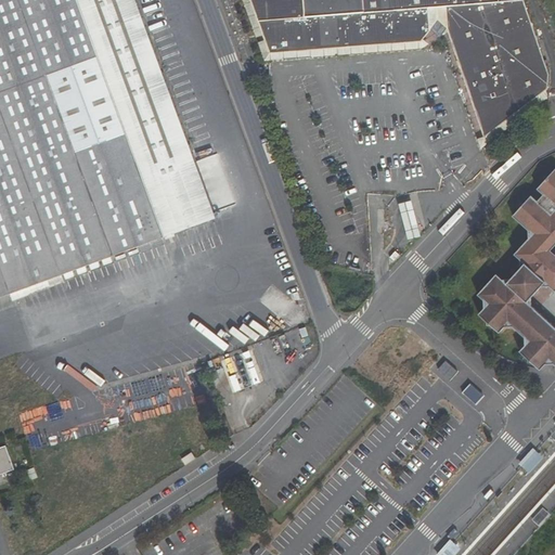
[(138,0),(0,0),(0,297),(218,218),(138,0)]
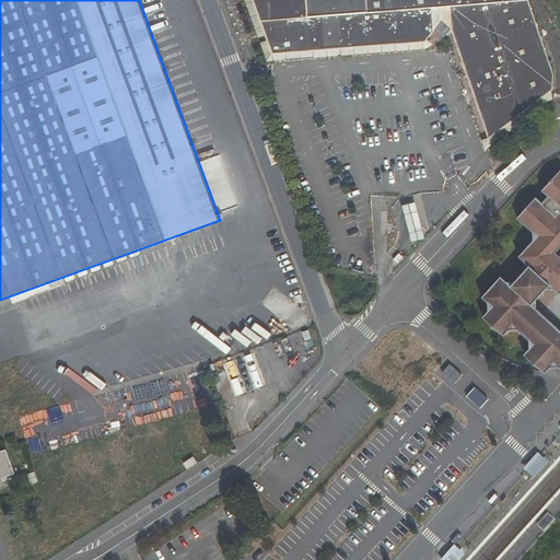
[(427,49),(426,42),(271,54),(252,0),(245,0),(267,61),(427,49)]
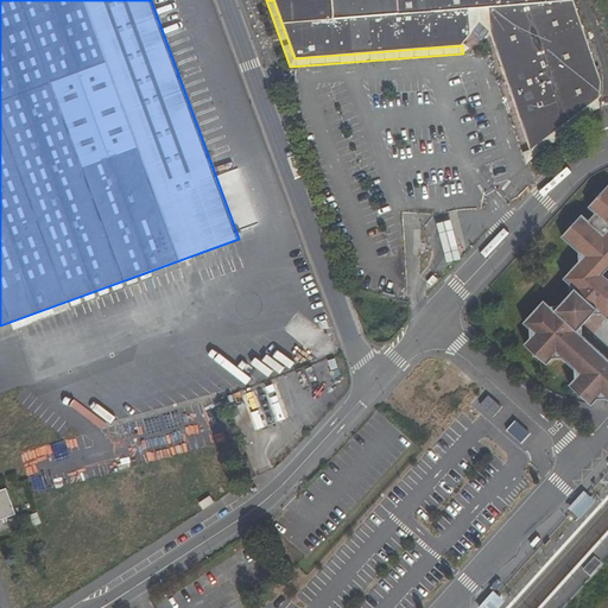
[(482,42),(489,31),(472,32),(482,42)]
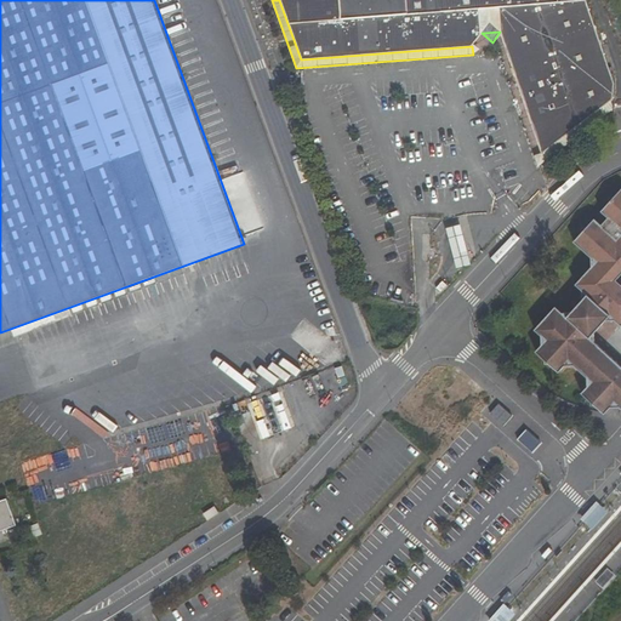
[(537,166),(614,109),(610,101),(541,153),(507,53),(501,56),(537,166)]
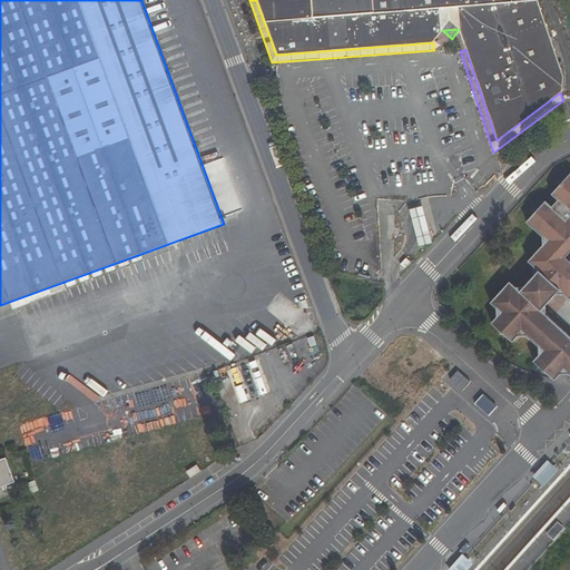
[(534,275),(543,283),(544,282),(549,285),(548,287),(556,294),(563,294),(566,296),(569,291),(569,268),(557,258),(569,243),(569,174),(569,175),(562,183),(558,183),(558,188),(551,195),(558,202),(552,207),(546,202),(538,209),(534,209),(534,214),(527,223),(543,237),(543,245),(528,262),(533,267),(534,275)]
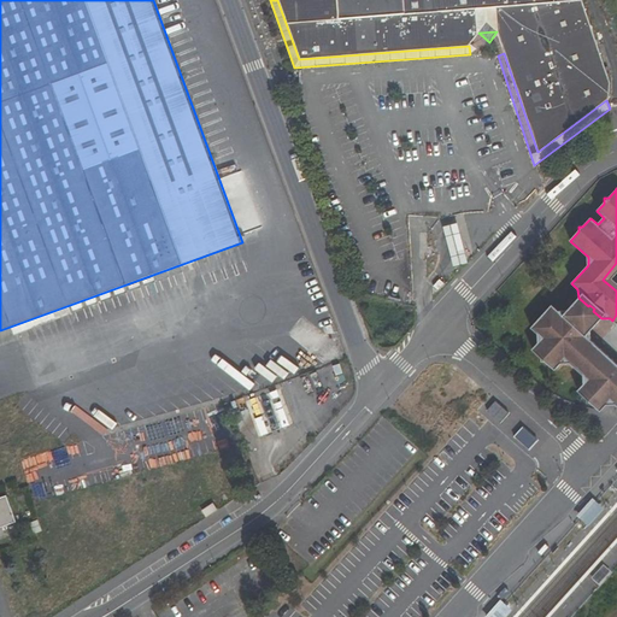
[(442,227),(453,268),(468,264),(458,223),(442,227)]
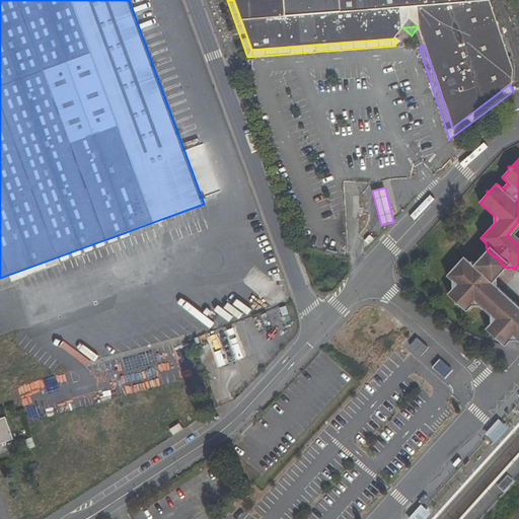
[(518,244),(518,265),(515,270),(518,273),(518,237),(515,234),(518,230),(518,221),(507,235),(518,244)]
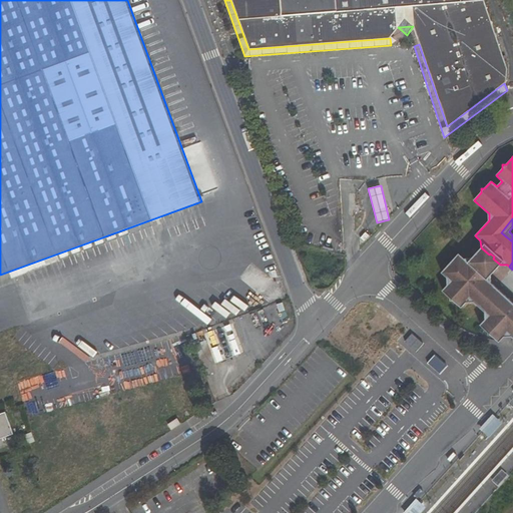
[(472,258),(471,259),(479,266),(477,268),(481,272),(483,269),(490,276),(500,265),(493,259),(494,257),(490,253),(489,254),(481,247),(472,258)]
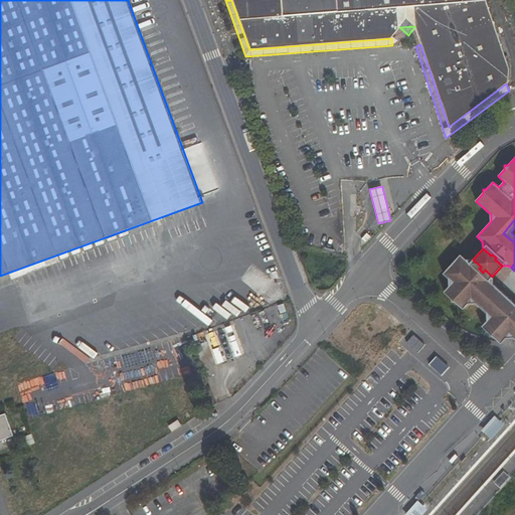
[(514,308),(512,306),(514,304),(493,284),(492,277),(485,270),(483,273),(479,269),(481,267),(473,260),(474,259),(465,259),(461,254),(444,274),(449,279),(450,286),(444,292),(451,298),(452,302),(455,302),(463,309),(468,304),(476,303),(487,314),(487,321),(482,326),(489,332),(489,337),(493,336),(501,343),(505,338),(513,338),(514,339),(514,308)]
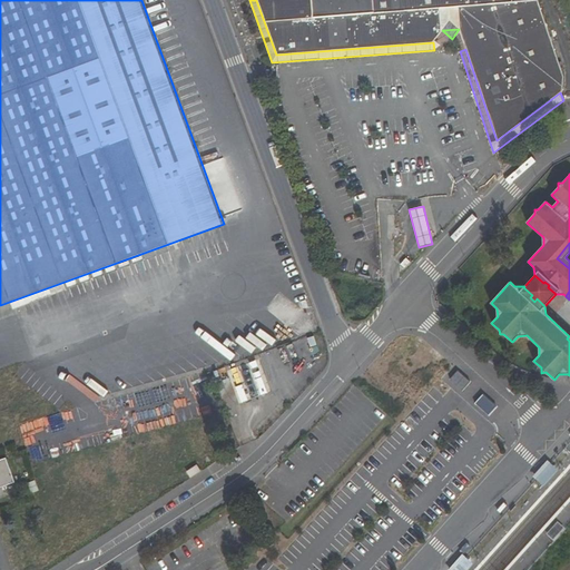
[(6,459),(0,460),(0,488),(15,482),(6,459)]
